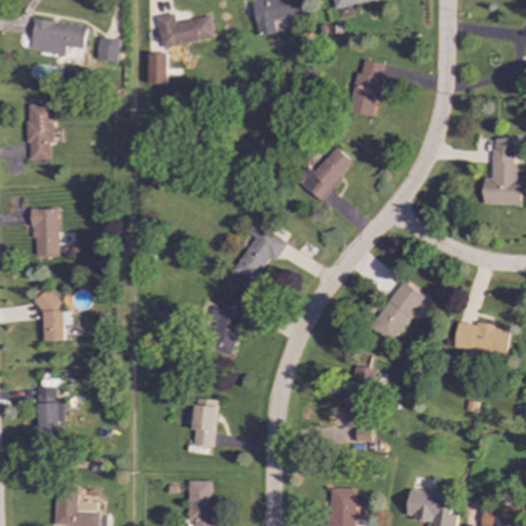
[(302,15),(300,0),(252,0),(257,37),(275,34),(273,20),(302,15)]
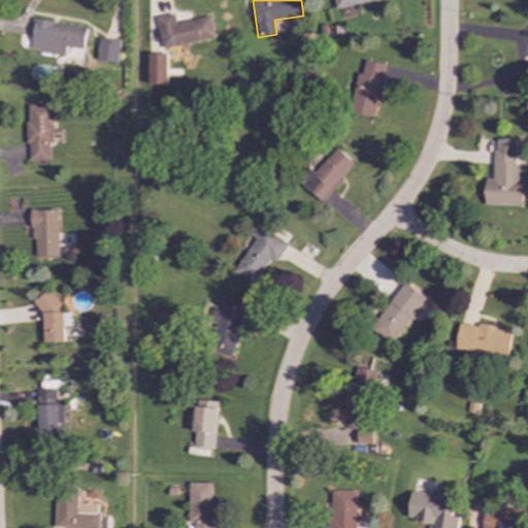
[(376,0),(333,0),(335,8),(376,0)]
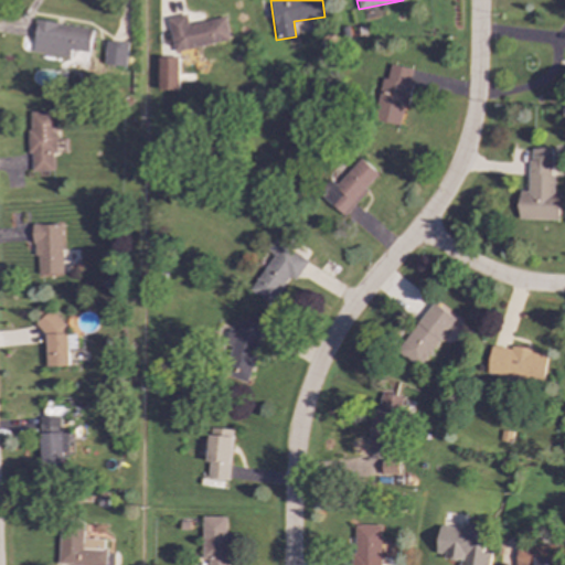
[(173,52),(228,40),(224,17),(188,24),(185,14),(166,19),(173,52)]
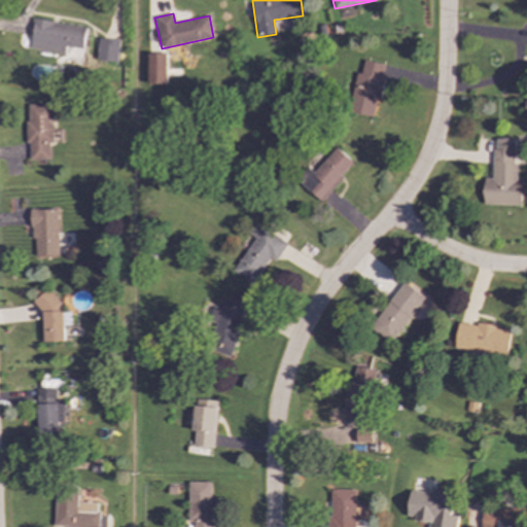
[(29,49),(64,54),(65,47),(82,49),(85,27),(33,20),(29,49)]
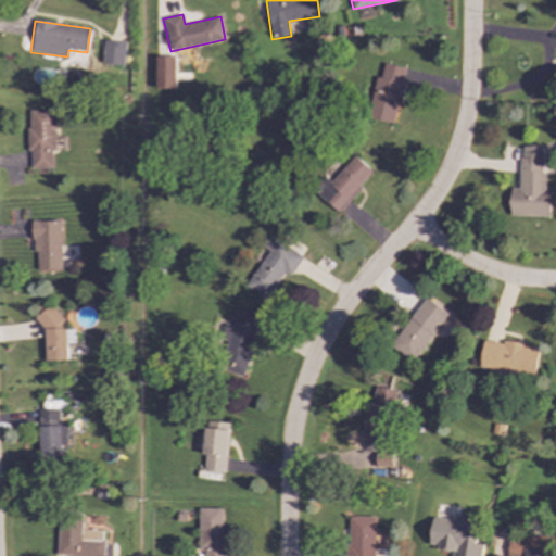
[(102,64),(124,65),(125,42),(103,40),(102,64)]
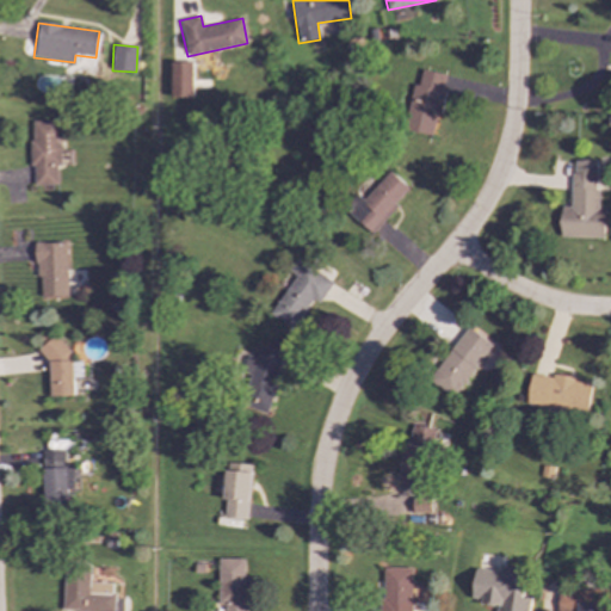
[(192,97),(191,62),(170,62),(171,98),(192,97)]
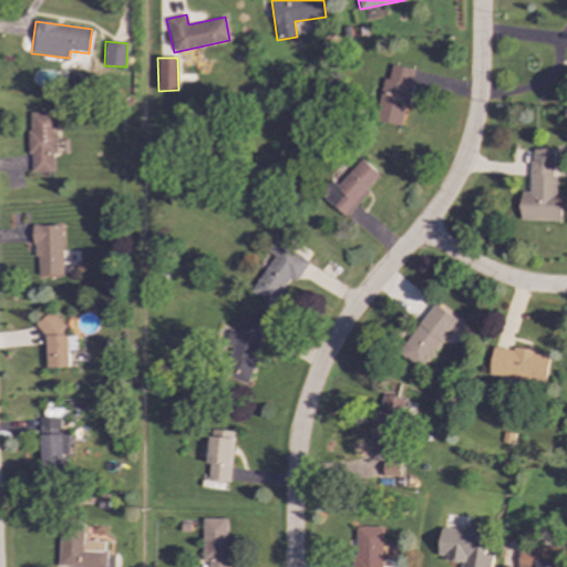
[(374,121),(402,126),(414,70),(392,64),(389,80),(383,79),(374,121)]
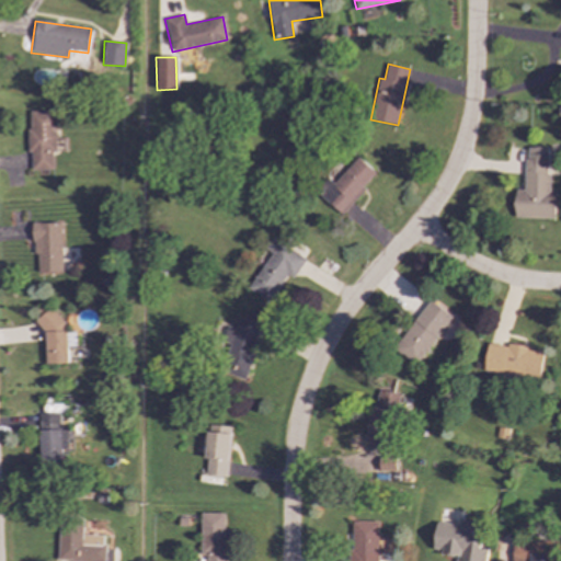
[(54,111),(29,112),(30,170),(55,170),(54,111)]
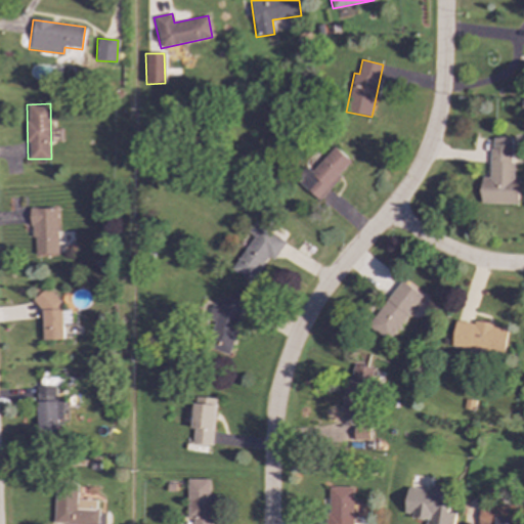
[(480,204),(517,204),(517,178),(513,178),(513,163),(511,163),(511,138),(490,138),(490,178),(480,178),(480,204)]
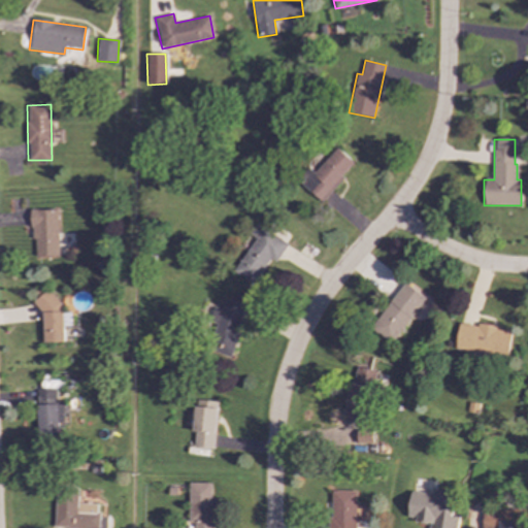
[(354,164),(336,149),(314,173),(309,169),(298,182),(321,201),(354,164)]
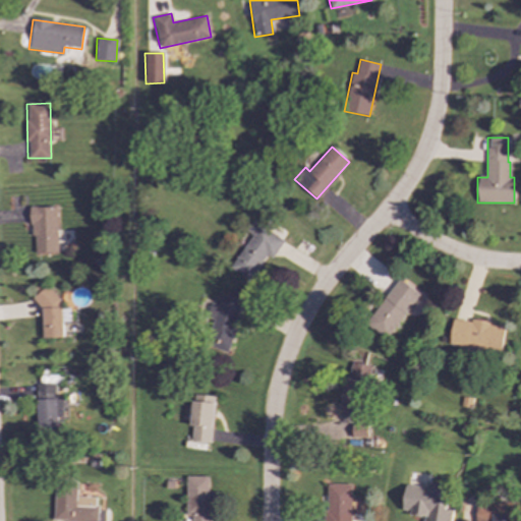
[(33,253),(57,253),(56,207),(32,208),(33,253)]
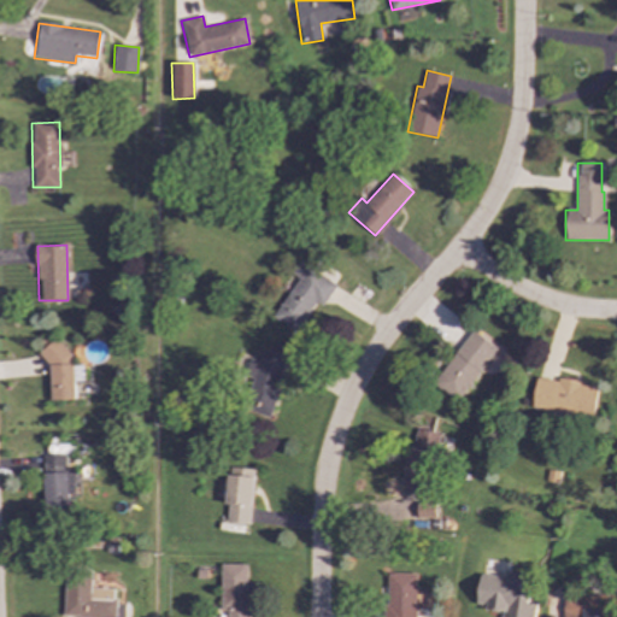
[(298,278),(272,318),(295,333),(315,303),(322,306),(335,286),(299,263),(291,275),(298,278)]
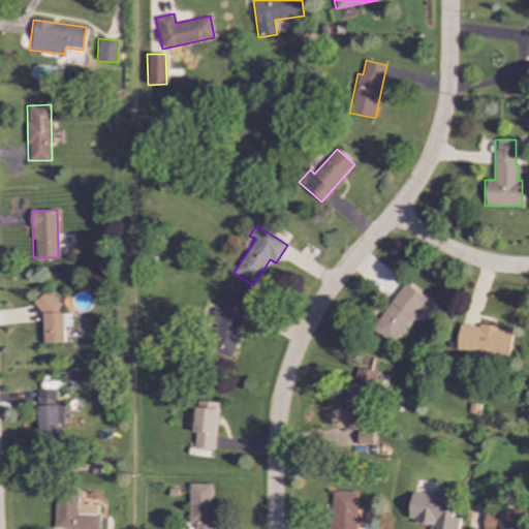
[(372,333),(394,345),(423,296),(401,282),(372,333)]
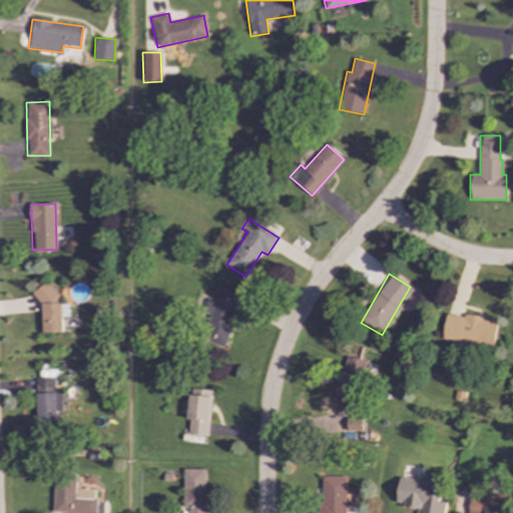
[(40,333),(60,333),(60,288),(40,289),(40,333)]
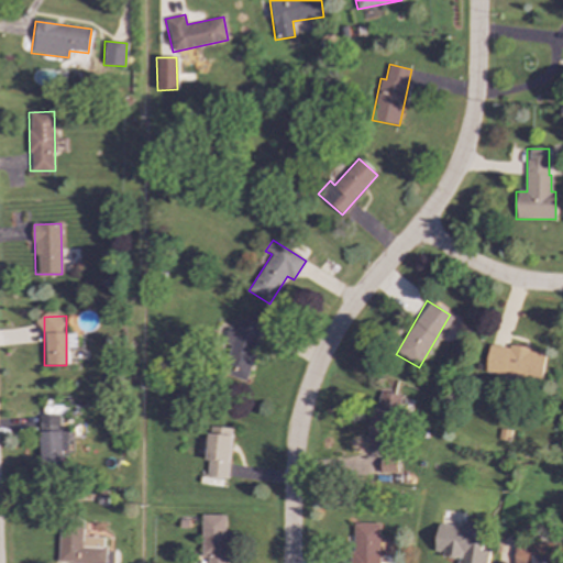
[(244,381),(262,326),(240,319),(236,331),(227,328),(221,345),(230,349),(222,373),(244,381)]
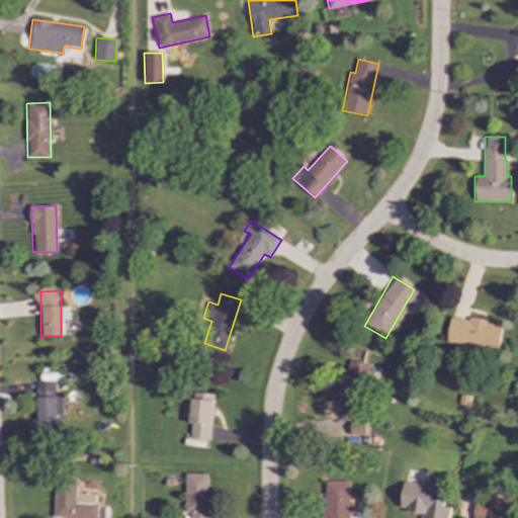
[(500,325),(488,324),(488,321),(449,317),(446,345),(498,350),(500,325)]
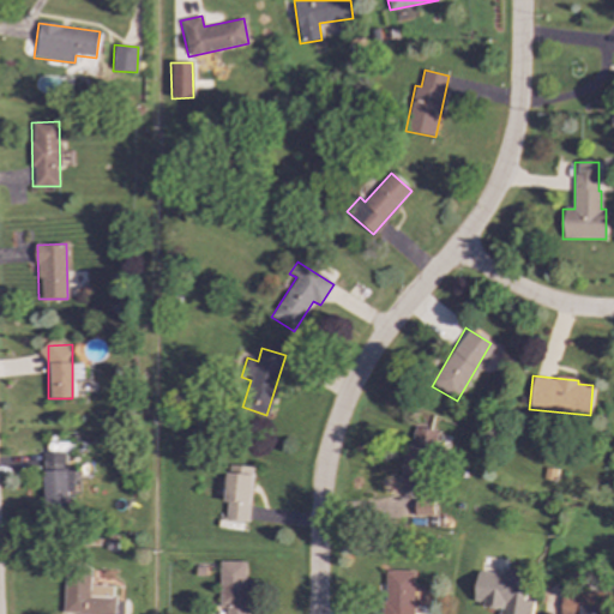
[(439,435),(417,426),(399,463),(421,474),(439,435)]
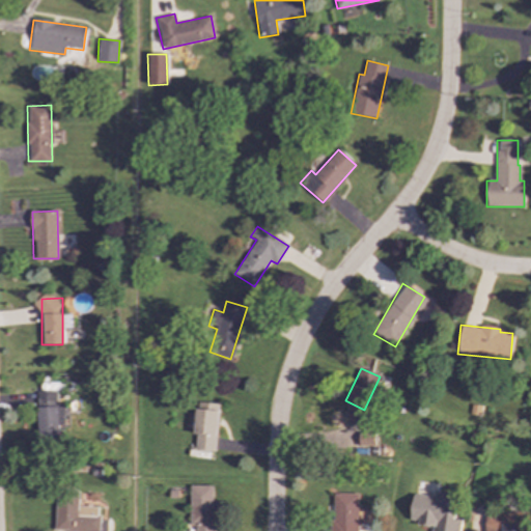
[(37,391),(36,440),(58,440),(59,425),(64,425),(65,408),(56,407),(57,391),(37,391)]
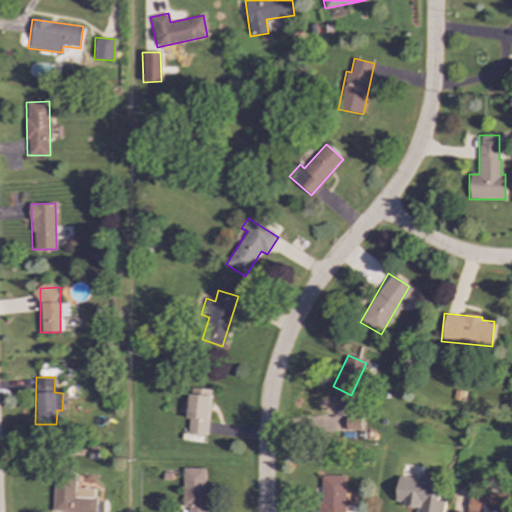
[(212,390),(191,388),(186,433),(207,435),(212,390)]
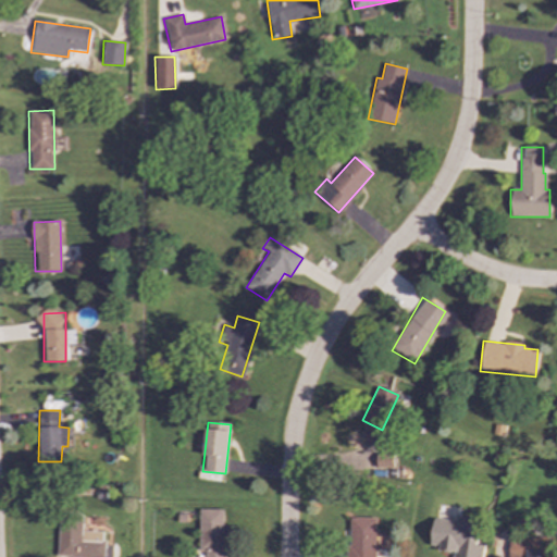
[(375,467),(392,468),(392,455),(375,454),(375,467)]
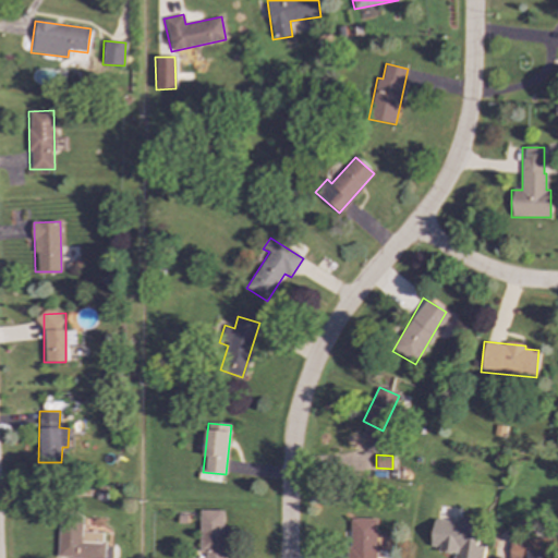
[(223,557),(225,510),(199,510),(199,553),(205,553),(205,557),(223,557)]
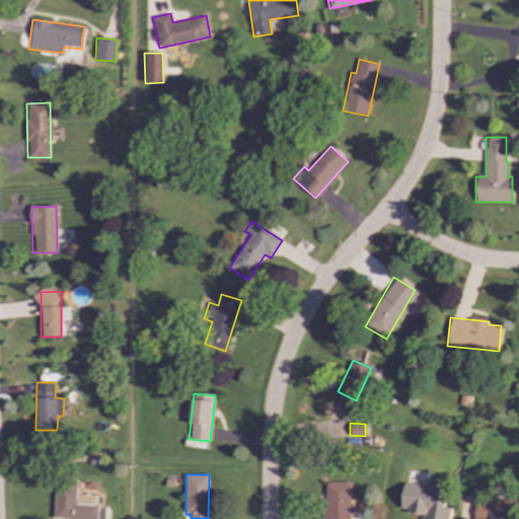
[(402,484),(399,508),(408,509),(408,513),(421,515),(420,518),(448,518),(449,509),(443,508),(446,484),(424,480),(423,486),(402,484)]
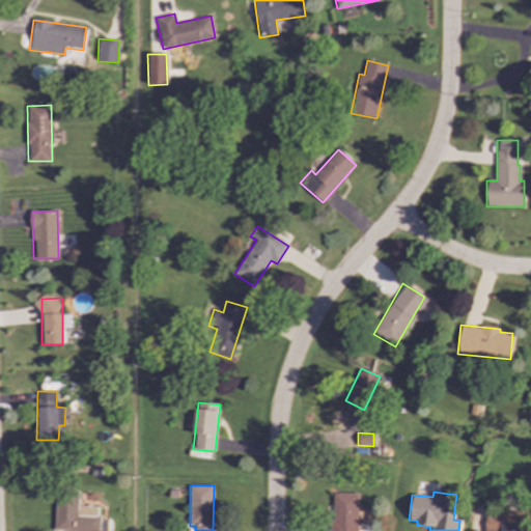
[(356,530),(357,494),(331,494),(330,530),(356,530)]
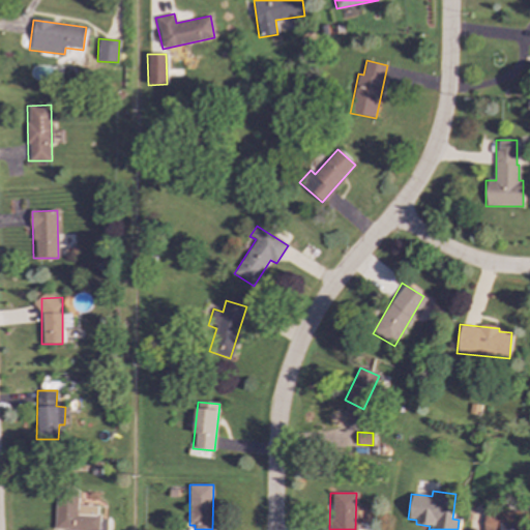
[(98,529),(98,506),(77,505),(78,498),(55,498),(54,529),(98,529)]
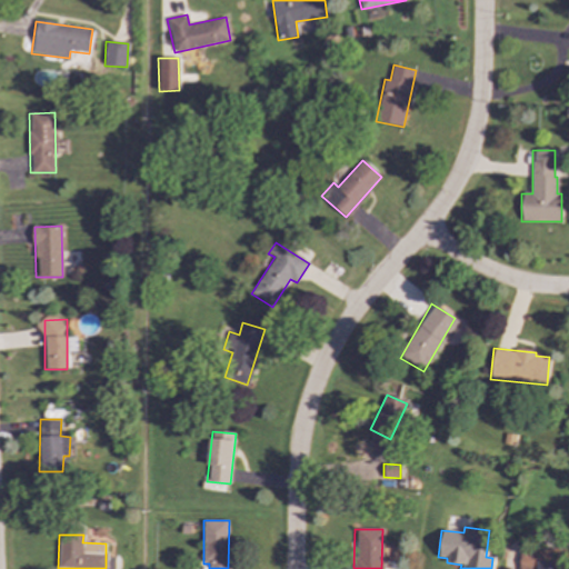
[(559,568),(559,562),(537,562),(538,550),(518,550),(517,568),(559,568)]
